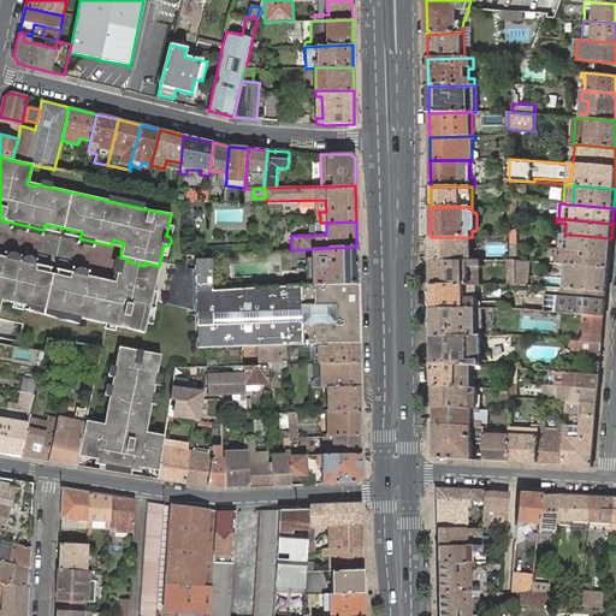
[(43,230),(80,238),(82,232),(45,224),(43,230)]
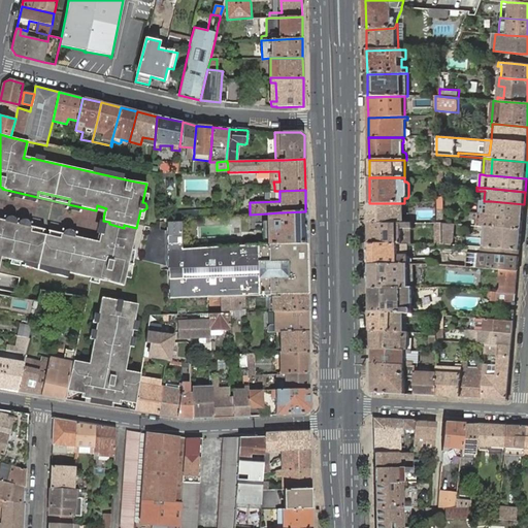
[(523,217),(524,204),(491,201),(484,201),(480,200),(477,213),(482,213),(490,215),(523,217)]
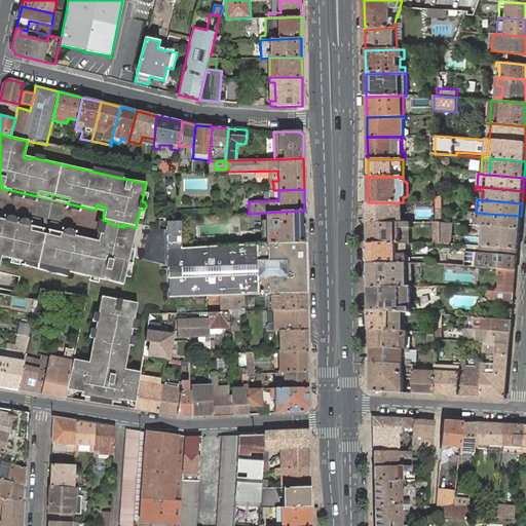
[(368,202),(369,223),(402,223),(402,219),(402,208),(401,202),(368,202)]
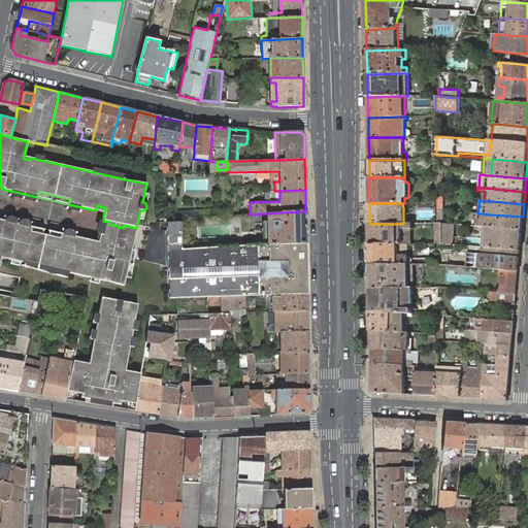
[(263,221),(263,244),(268,244),(306,244),(305,211),(282,212),(279,212),(267,213),(267,221),(263,221)]
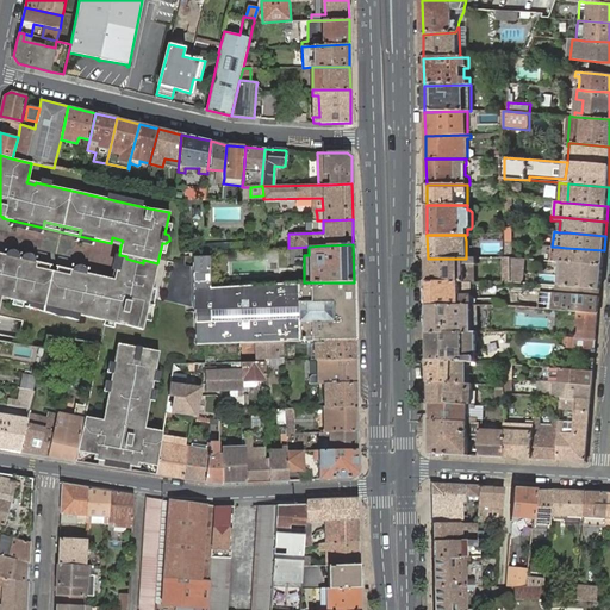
[(603,266),(604,250),(566,248),(556,247),(556,255),(552,254),(551,261),(558,262),(559,262),(603,266)]
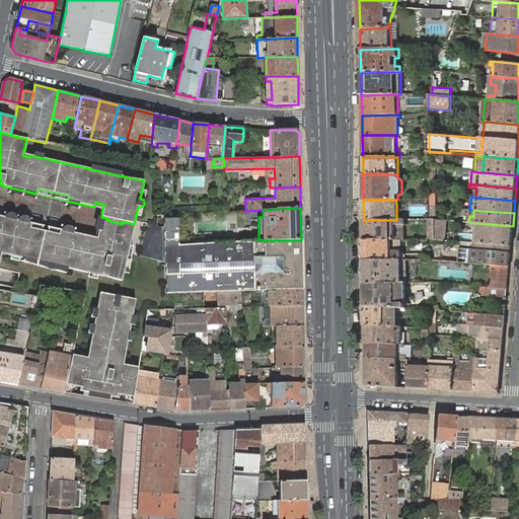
[(253,258),(253,241),(179,244),(177,218),(177,214),(164,214),(164,227),(142,222),(135,255),(165,262),(166,294),(174,293),(206,292),(241,291),(254,290),(253,273),(253,258)]
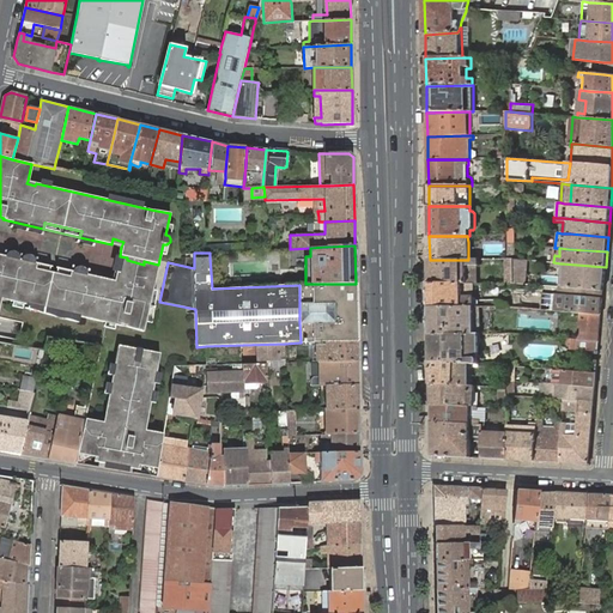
[(104,279),(72,272),(71,277),(35,268),(36,263),(6,256),(0,254),(0,304),(1,299),(1,296),(11,298),(10,302),(29,305),(28,310),(76,321),(77,316),(120,326),(143,333),(155,281),(140,278),(141,275),(123,273),(123,274),(116,273),(114,281),(113,287),(103,285),(104,279)]
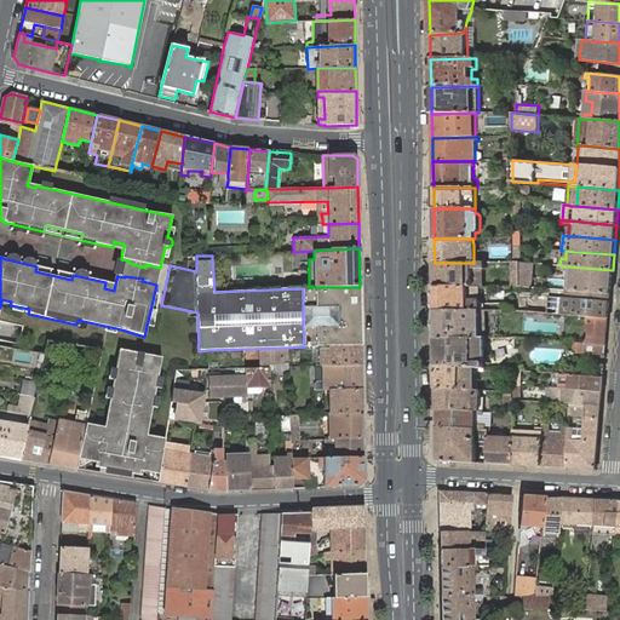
[(121,259),(118,276),(125,277),(125,276),(143,279),(142,281),(156,285),(160,268),(145,264),(145,268),(128,263),(128,260),(121,259)]
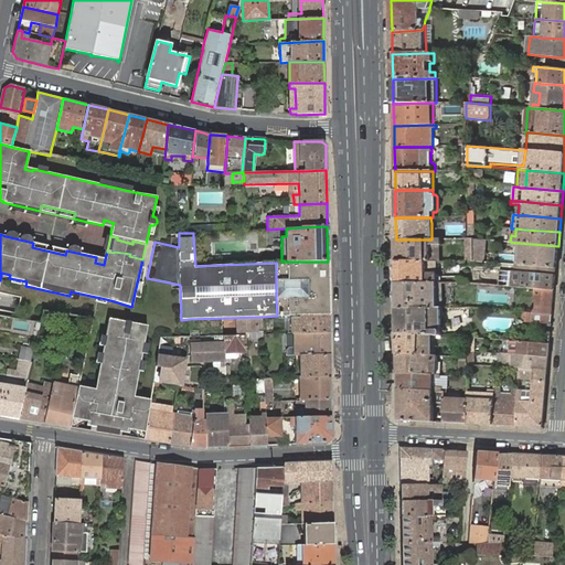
[(430,262),(435,262),(439,262),(439,245),(443,245),(441,240),(432,240),(396,240),(396,262),(426,262),(430,262)]
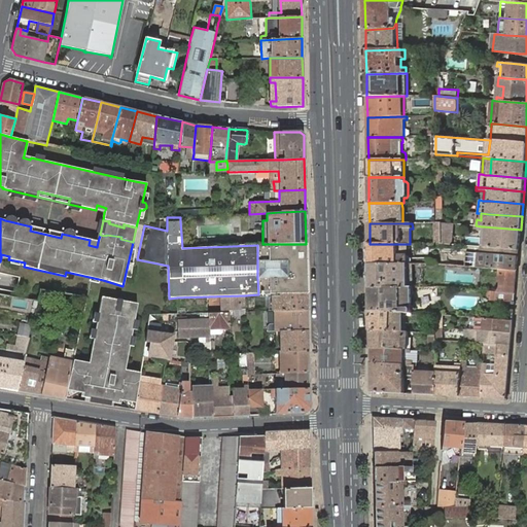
[(61,238),(62,234),(31,226),(30,231),(61,238)]
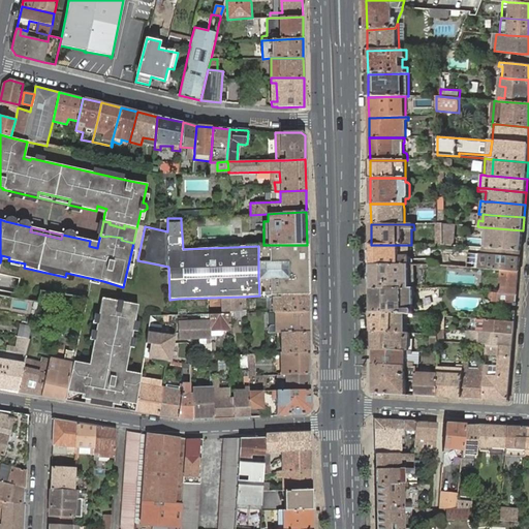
[(521,251),(523,230),(485,227),(484,248),(521,251)]
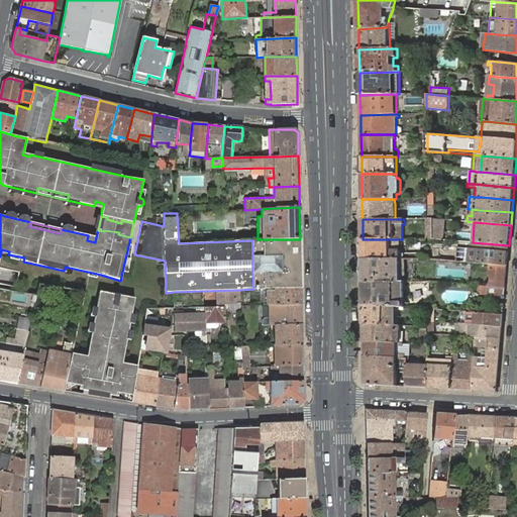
[(257,239),(252,240),(252,257),(252,272),(253,289),(261,289),(264,289),(301,288),(301,264),(296,264),(296,255),(300,255),(300,239),(263,239),(257,239)]
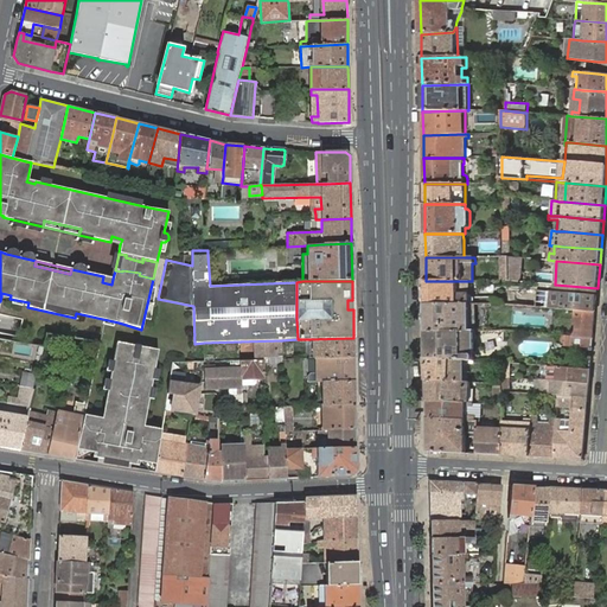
[(471,305),(492,304),(492,296),(470,298),(470,294),(468,294),(468,291),(468,286),(467,281),(462,281),(458,281),(426,281),(427,305),(471,305)]
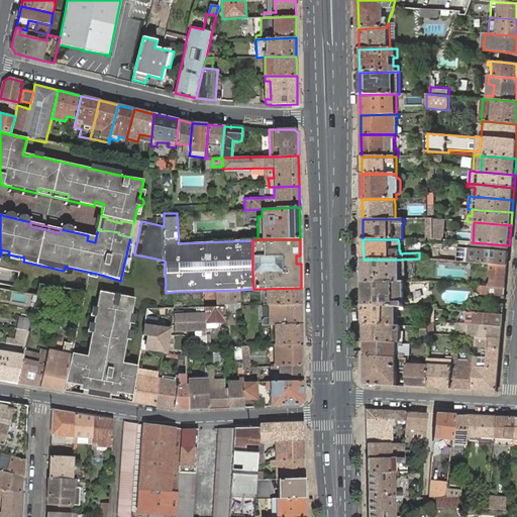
[(509,252),(509,245),(473,242),(472,248),(509,252)]
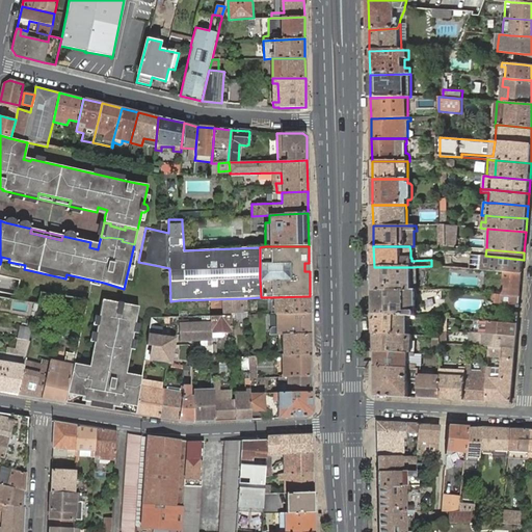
[(523,273),(524,260),(485,256),(484,269),(505,271),(523,273)]
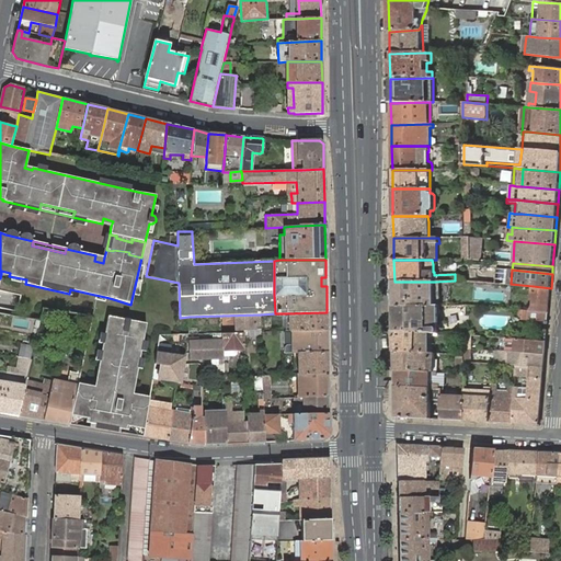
[(435,286),(435,282),(395,282),(395,307),(438,306),(439,306),(439,304),(442,304),(442,295),(439,296),(439,286),(435,286)]
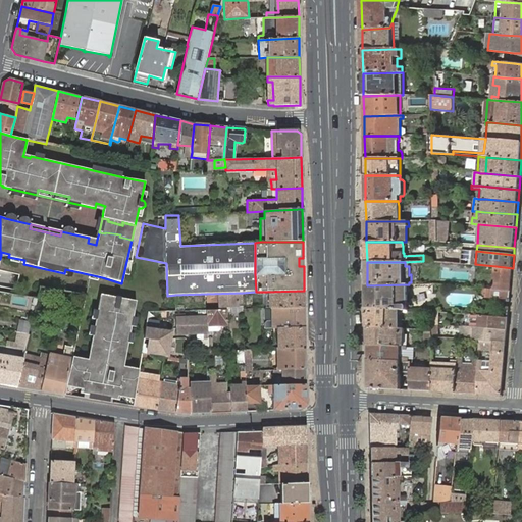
[(512,276),(513,268),(496,266),(496,275),(512,276)]
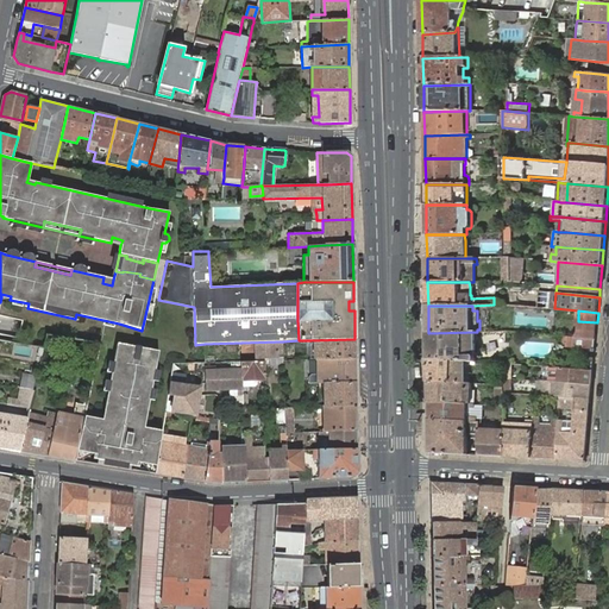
[(596,339),(597,322),(578,321),(576,338),(596,339)]
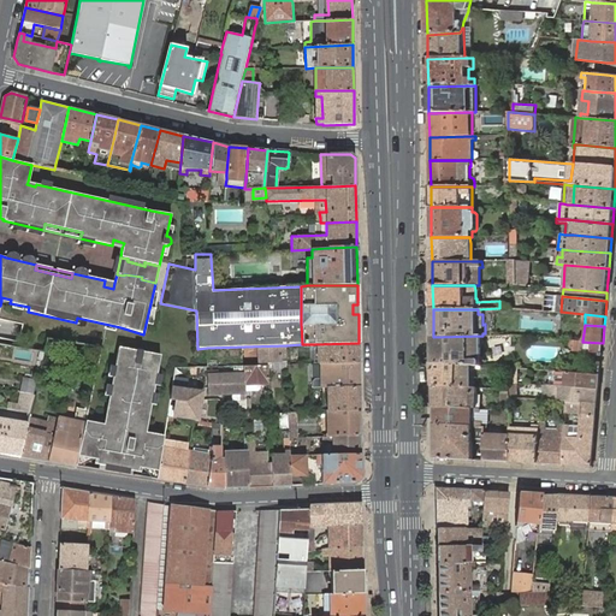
[(483,338),(483,336),(481,336),(433,337),(434,363),(475,366),(481,366),(481,350),(483,349),(483,338)]
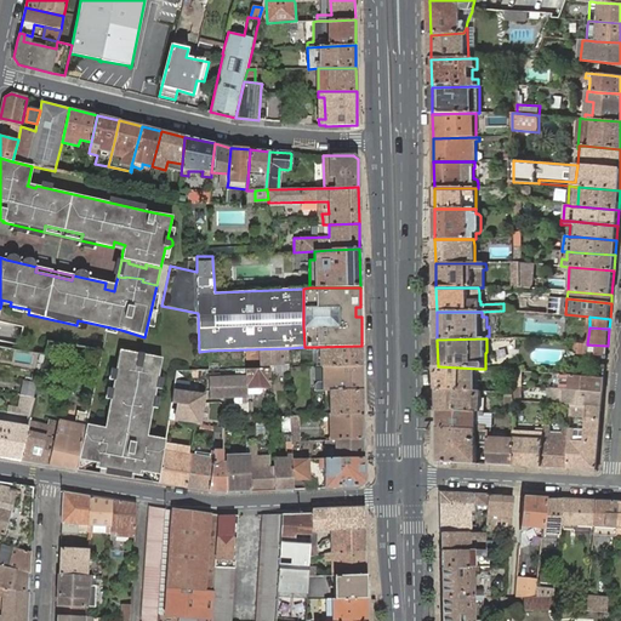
[(607,357),(608,346),(587,345),(576,343),(575,354),(607,357)]
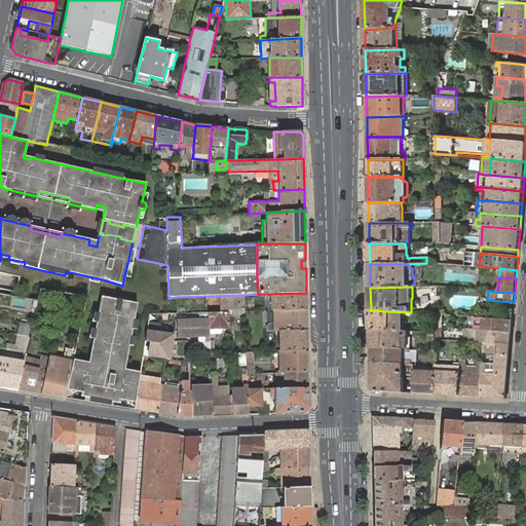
[(268,294),(265,294),(265,297),(272,297),(272,310),(274,310),(306,309),(306,293),(268,294)]
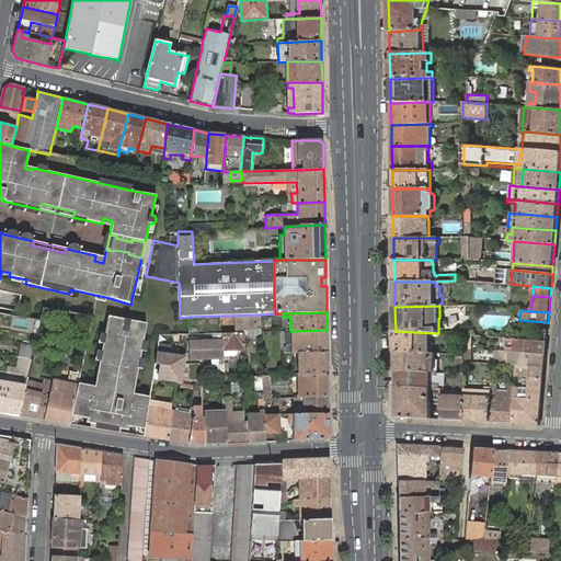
[(261,329),(261,315),(222,316),(224,324),(235,324),(236,331),(249,330),(250,340),(261,339),(261,332),(261,329)]
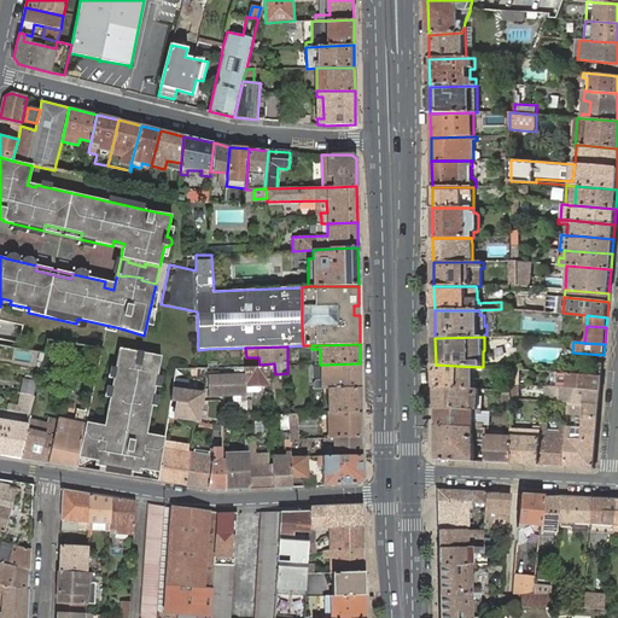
[(165,441),(165,438),(147,435),(144,435),(146,425),(149,426),(152,407),(161,357),(118,350),(105,418),(109,418),(106,427),(104,426),(86,424),(86,425),(83,436),(79,458),(86,459),(93,461),(95,461),(94,466),(105,467),(106,464),(139,470),(139,473),(143,474),(143,470),(145,470),(152,471),(159,472),(163,452),(165,441)]
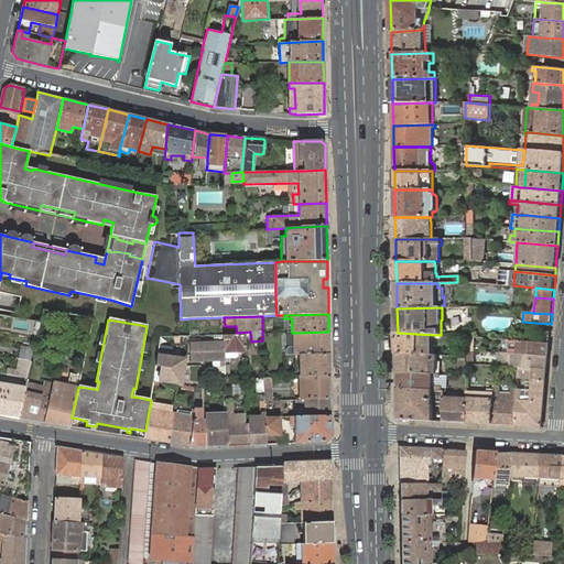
[(329,354),(328,332),(294,333),(295,349),(286,349),(286,355),(290,355),(329,354)]
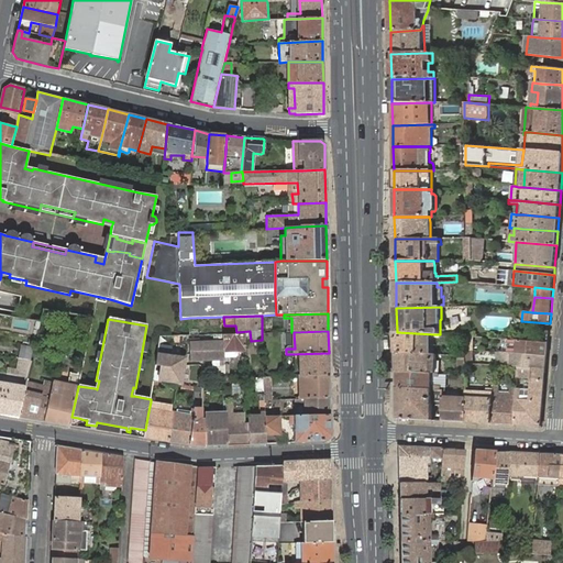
[(434,334),(397,332),(397,353),(434,354),(434,346),(434,342),(434,334)]
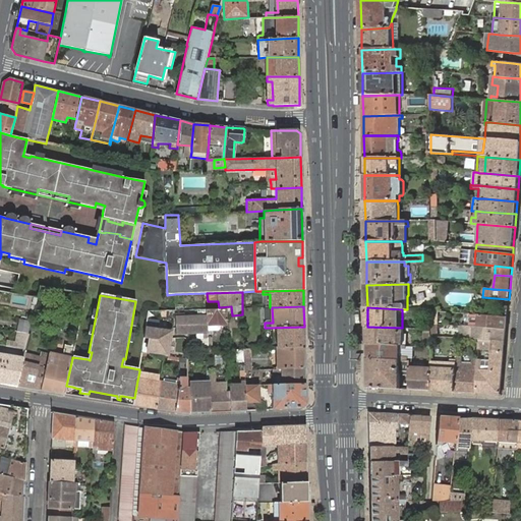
[(207,325),(227,325),(226,309),(206,309),(206,313),(206,316),(207,325)]
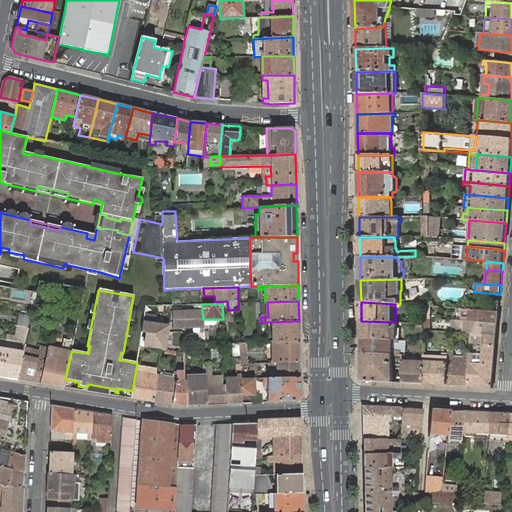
[(497,323),(498,312),(466,309),(466,316),(455,315),(455,321),(497,323)]
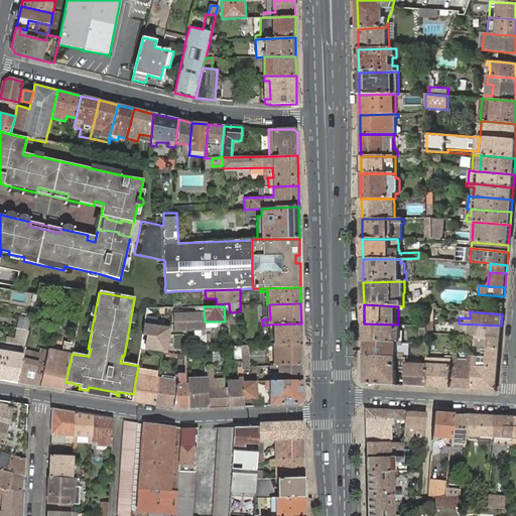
[(188,331),(188,313),(182,314),(173,314),(174,331),(188,331)]
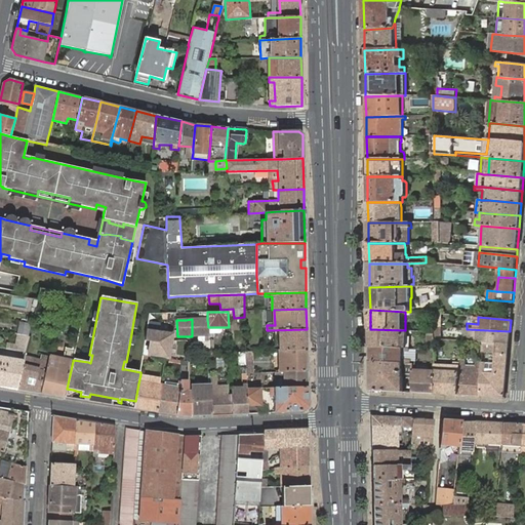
[(208,335),(208,327),(207,319),(192,319),(192,336),(198,336),(198,342),(208,342),(208,340),(206,340),(205,335),(208,335)]
